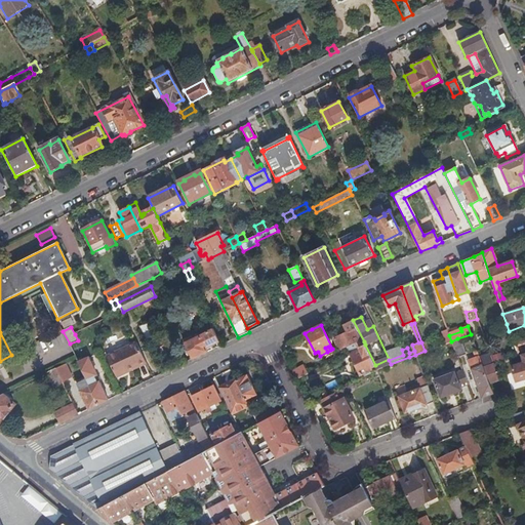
[(205,354),(209,352),(207,349),(219,341),(213,329),(192,339),(191,337),(184,340),(193,360),(205,354)]
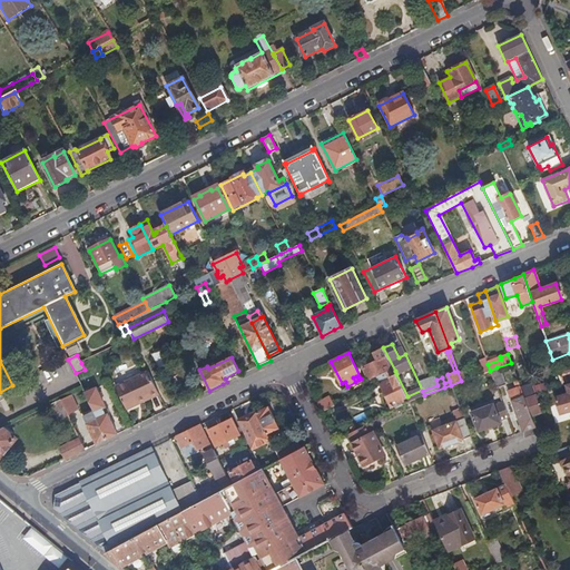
[(390,369),(384,357),(363,367),(369,379),(390,369)]
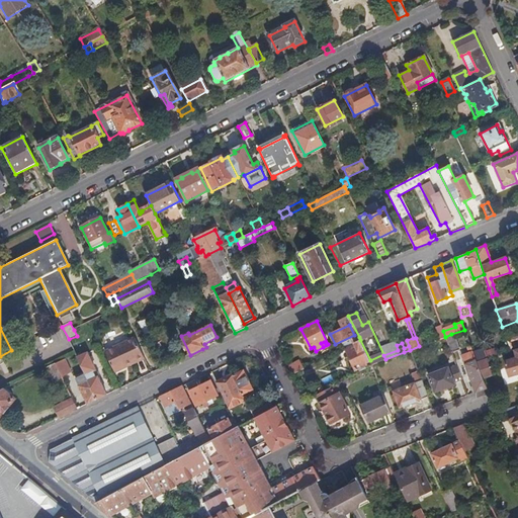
[(442,329),(441,325),(437,327),(438,330),(431,333),(434,341),(445,337),(443,331),(442,329)]
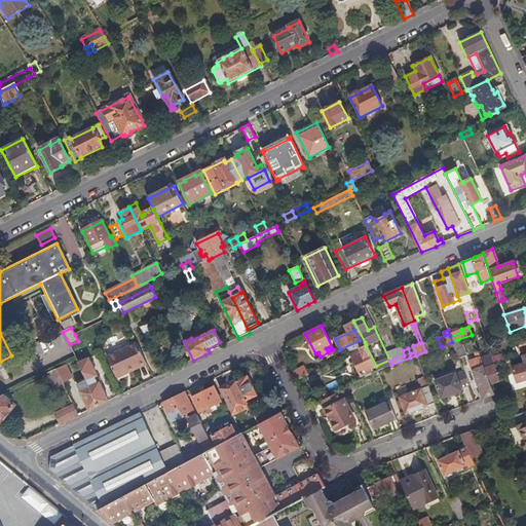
[(441,346),(438,338),(425,342),(429,350),(441,346)]
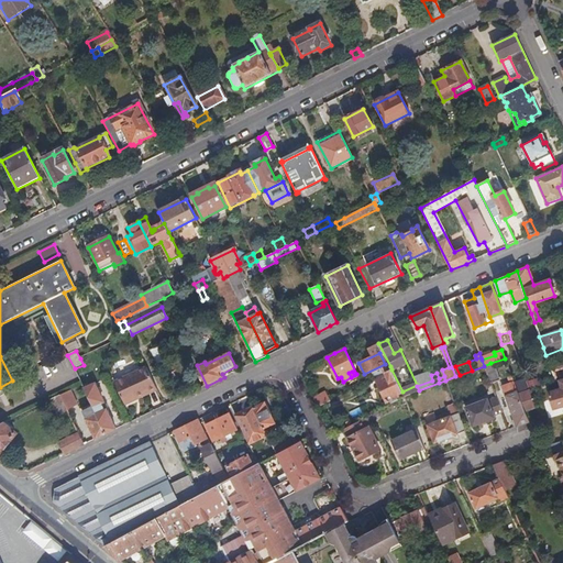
[(495,374),(490,363),(484,366),(488,376),(495,374)]
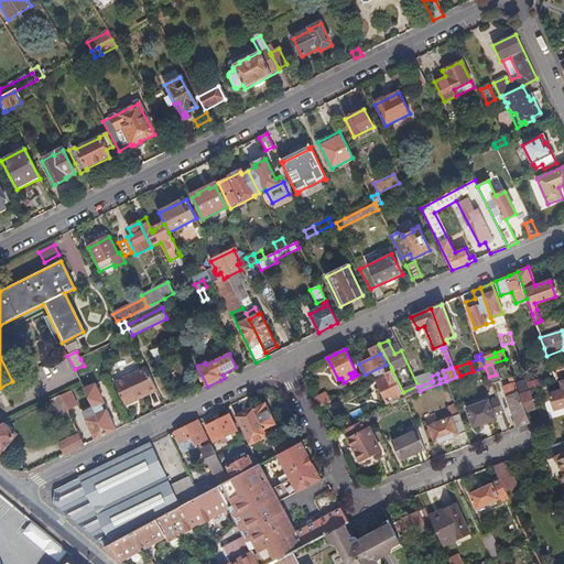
[(127,405),(139,400),(138,398),(159,388),(149,368),(116,383),(127,405)]
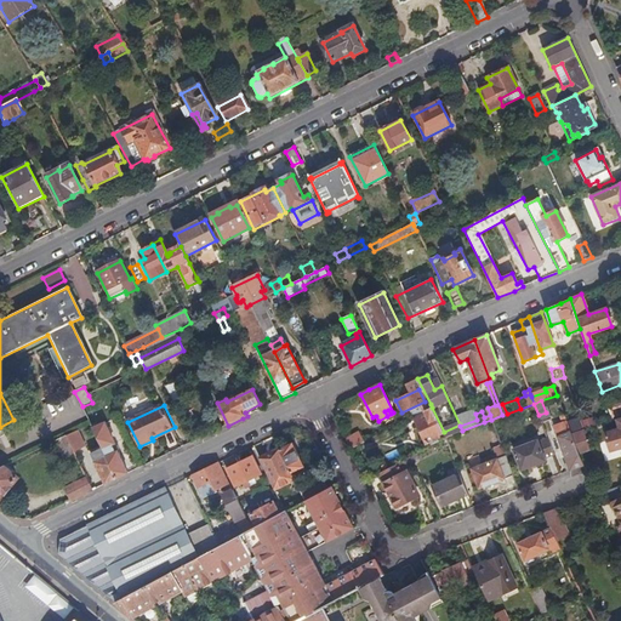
[(620,405),(608,409),(610,415),(620,411),(620,405)]
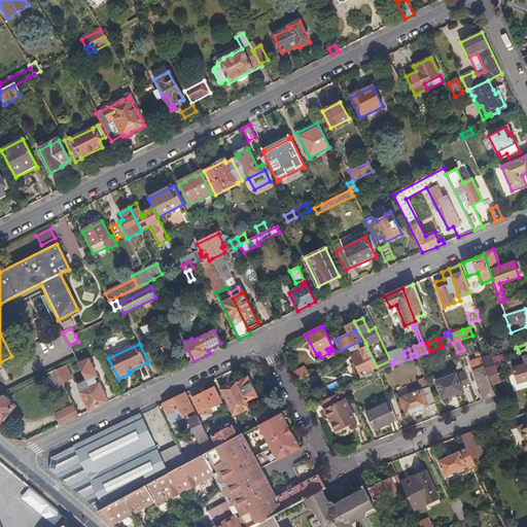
[(362,348),(360,349),(361,351),(352,356),(356,363),(352,365),(354,370),(358,369),(361,376),(372,371),(371,369),(377,366),(366,346),(362,348)]
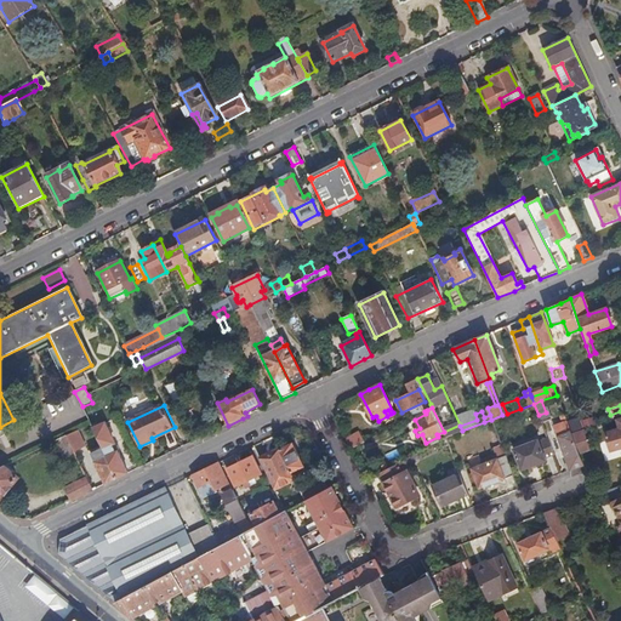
[(594,414),(580,420),(584,429),(598,425),(594,414)]
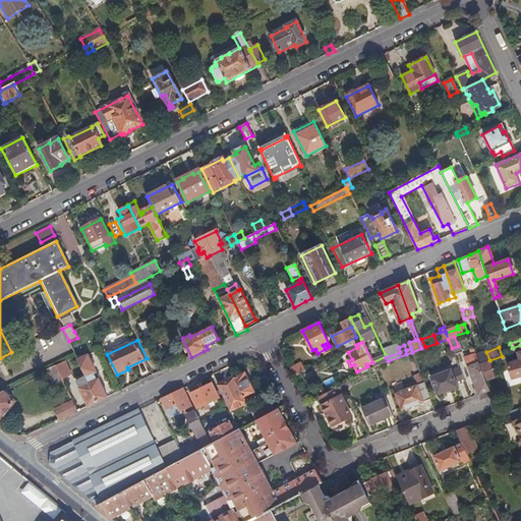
[(335,355),(332,349),(329,351),(327,354),(329,358),(335,355)]
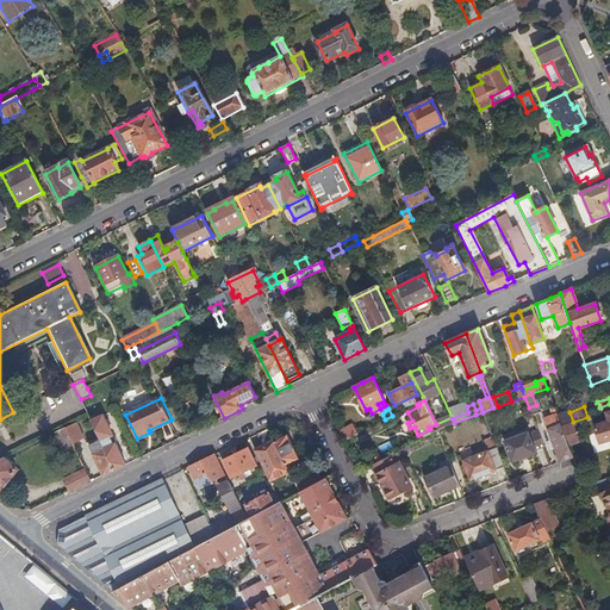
[(568,409),(555,412),(556,415),(560,425),(573,422),(570,412),(568,409)]
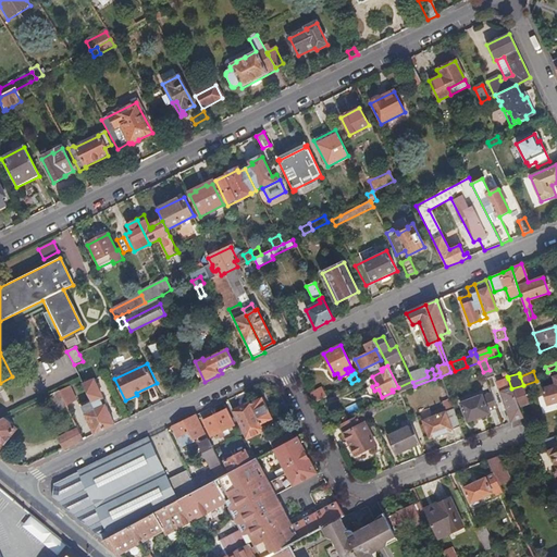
[(556,374),(553,376),(555,384),(542,388),(547,404),(556,400),(556,374)]
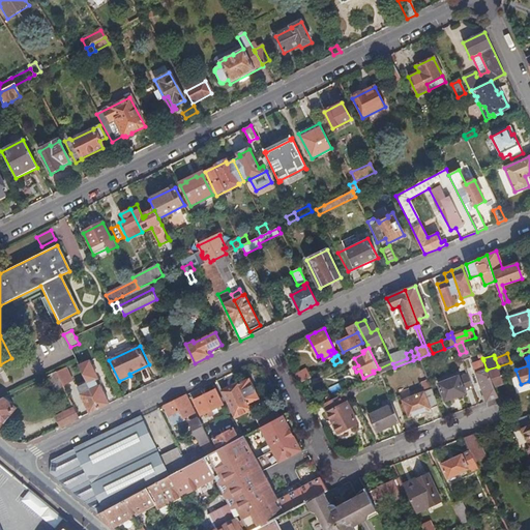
[(11,358),(0,364),(0,373),(1,373),(0,370),(13,362),(11,358)]
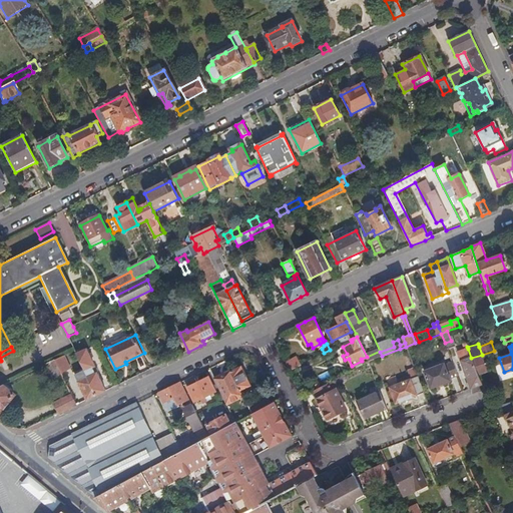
[(474,388),(482,384),(478,375),(476,372),(474,365),(471,358),(468,349),(464,350),(467,357),(460,360),(471,389),(474,388)]
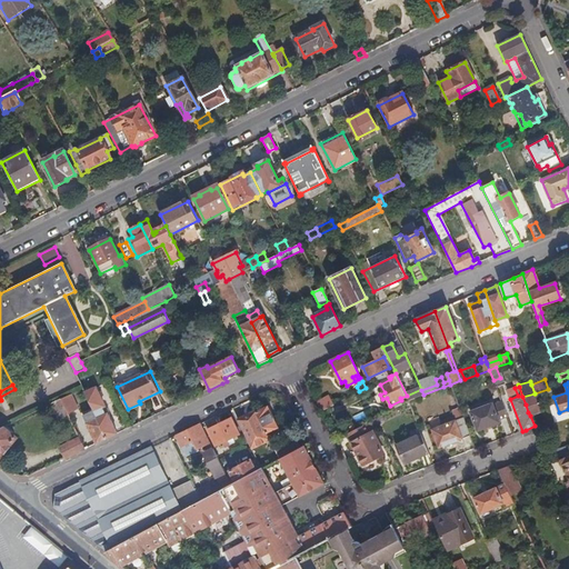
[(115,436),(118,435),(112,423),(108,415),(105,407),(96,389),(86,393),(95,411),(108,439),(115,436)]
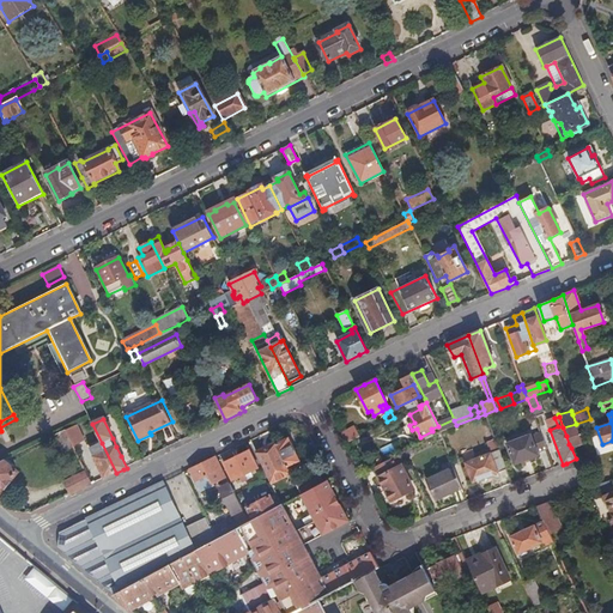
[(454,420),(454,419),(438,426),(441,431),(443,430),(456,425),(454,420)]
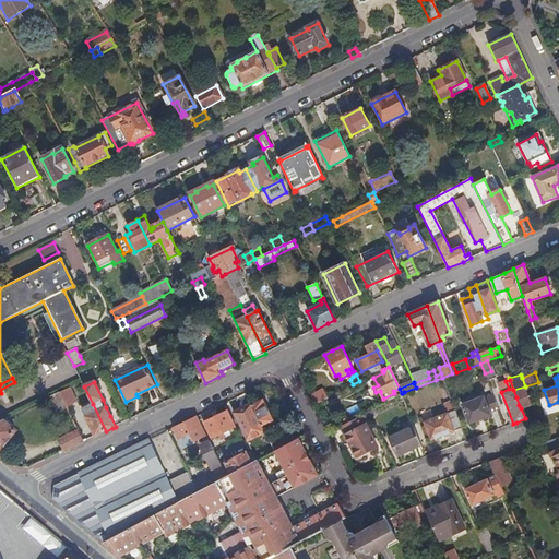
[(138,396),(158,387),(157,384),(137,394),(138,396)]
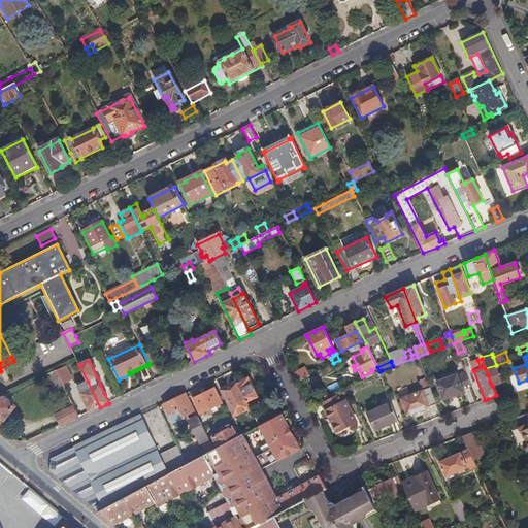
[(490,383),(492,386),(501,383),(496,365),(485,368),(488,375),(490,383)]
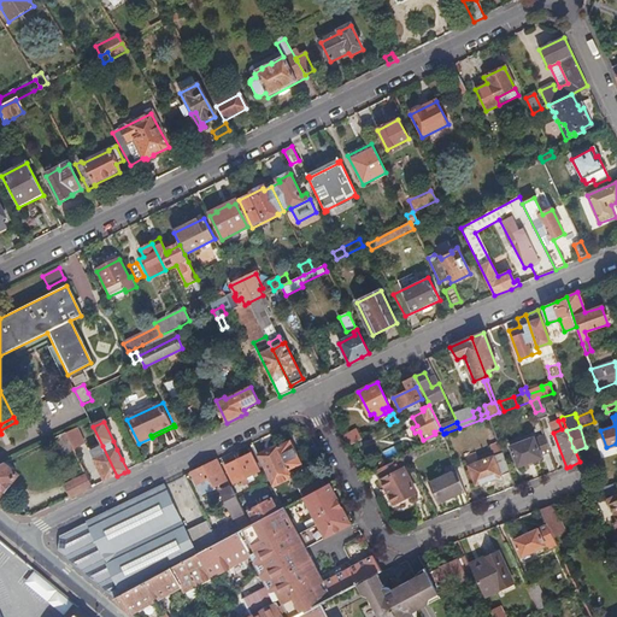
[(66,434),(74,450),(84,444),(77,428),(66,434)]
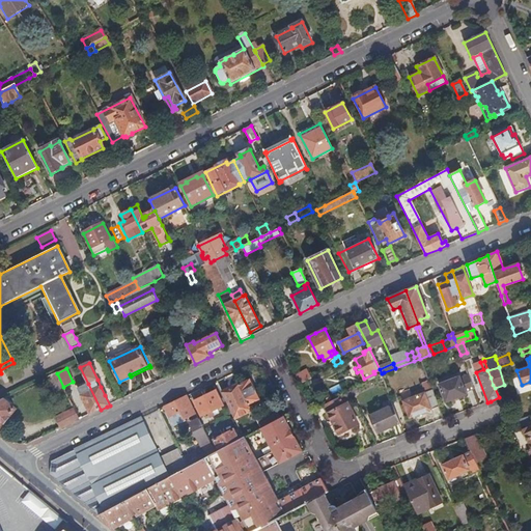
[(306,370),(296,375),(300,384),(310,378),(306,370)]
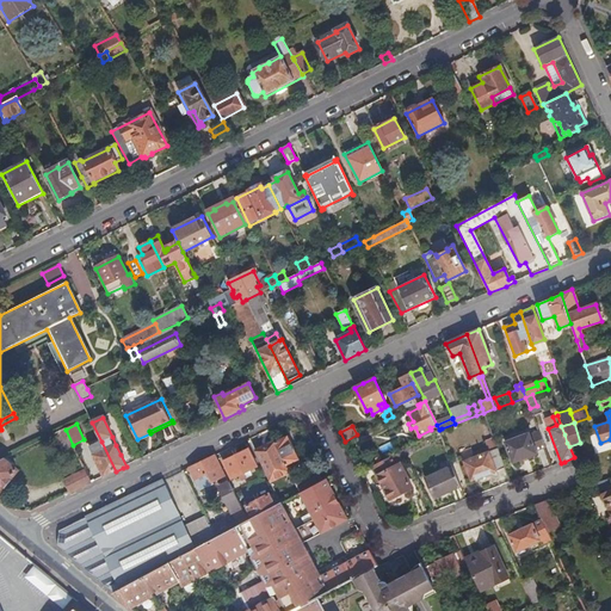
[(63,450),(73,445),(66,430),(55,436),(63,450)]
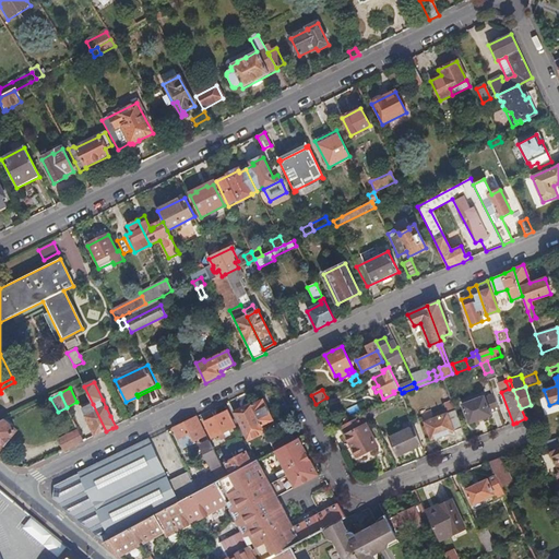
[(490,412),(498,408),(492,394),(484,397),(484,395),(462,403),(468,423),(491,415),(490,412)]
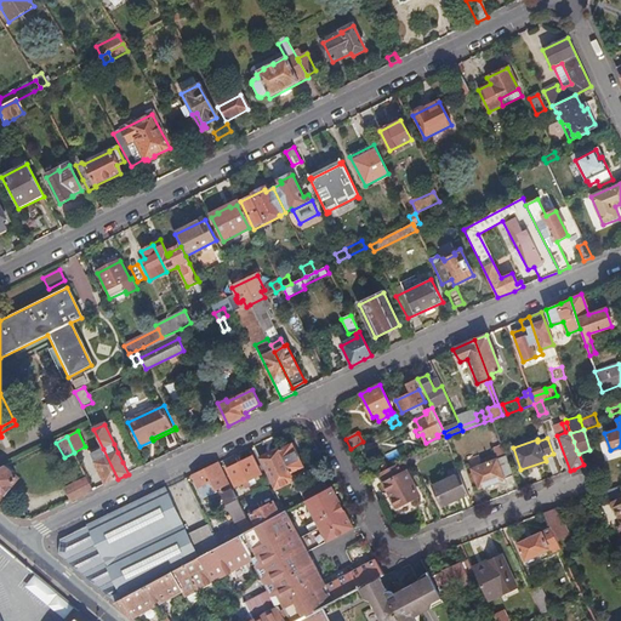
[(292,443),(280,449),(290,471),(294,477),(305,472),(298,459),(300,457),(292,443)]
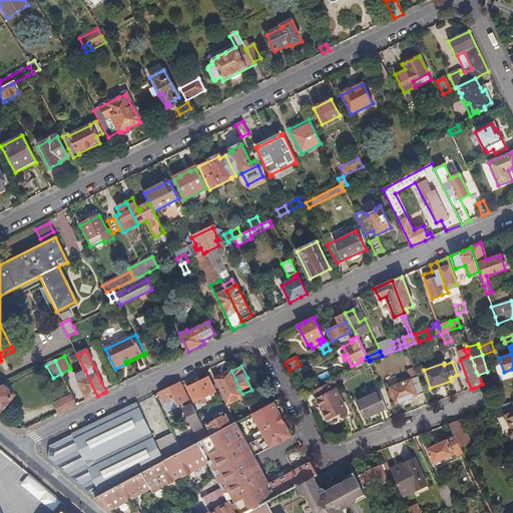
[(87,401),(97,396),(85,371),(75,376),(87,401)]
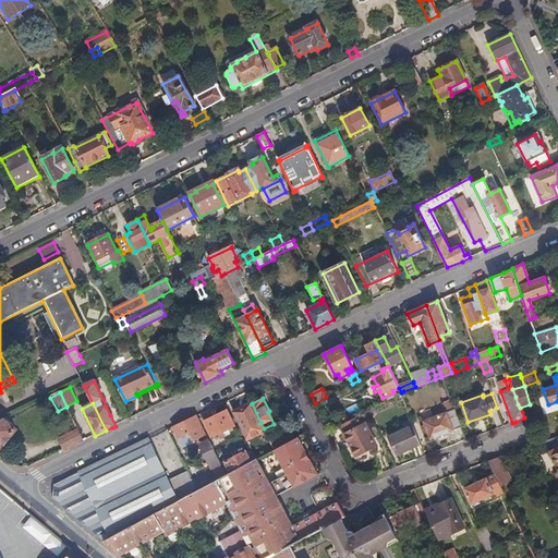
[(252,403),(232,412),(242,432),(249,428),(250,432),(256,429),(254,426),(261,423),(252,403)]
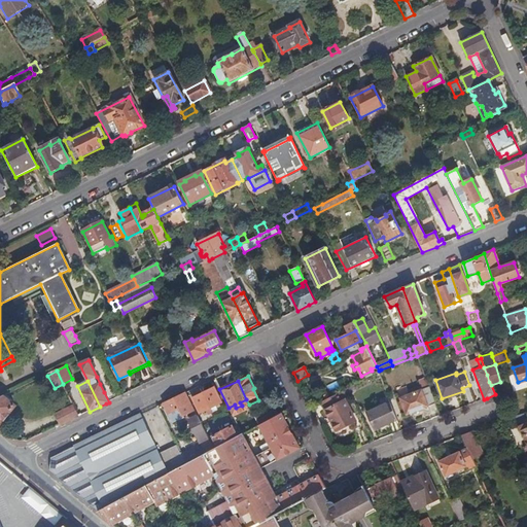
[(427,405),(434,401),(428,386),(422,389),(421,389),(399,397),(407,414),(427,406),(427,405)]
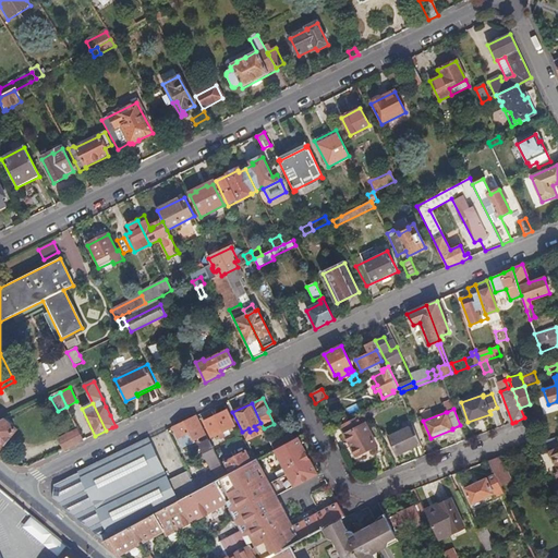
[(233,426),(226,410),(203,421),(211,437),(219,434),(221,437),(223,436),(222,432),(233,426)]
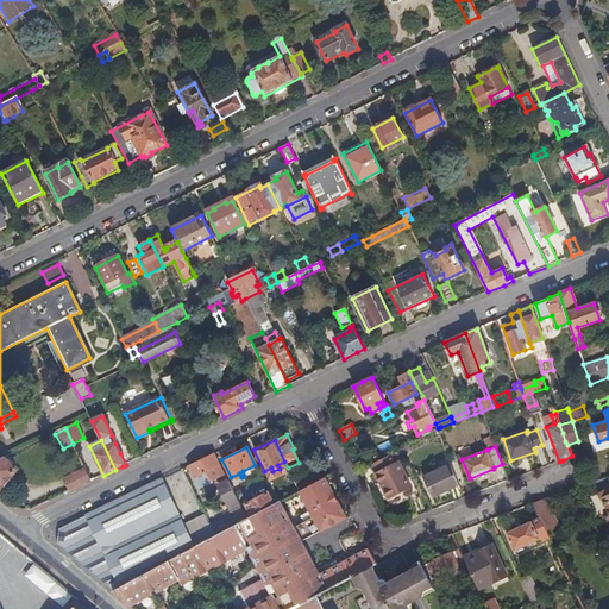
[(393,452),(371,464),(389,497),(410,487),(396,458),(393,452)]
